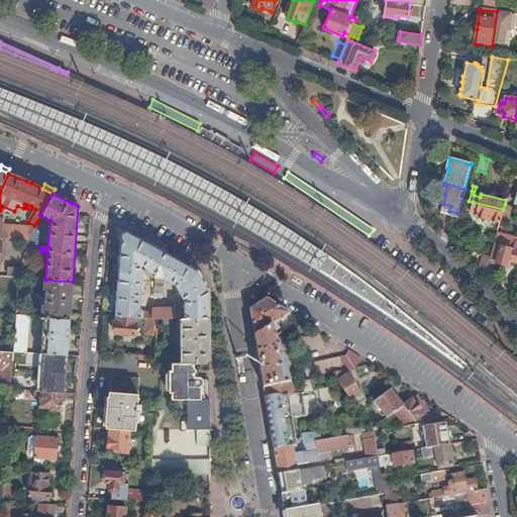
[(500,221),(501,219),(503,209),(473,202),(471,210),(476,212),(476,215),(500,221)]
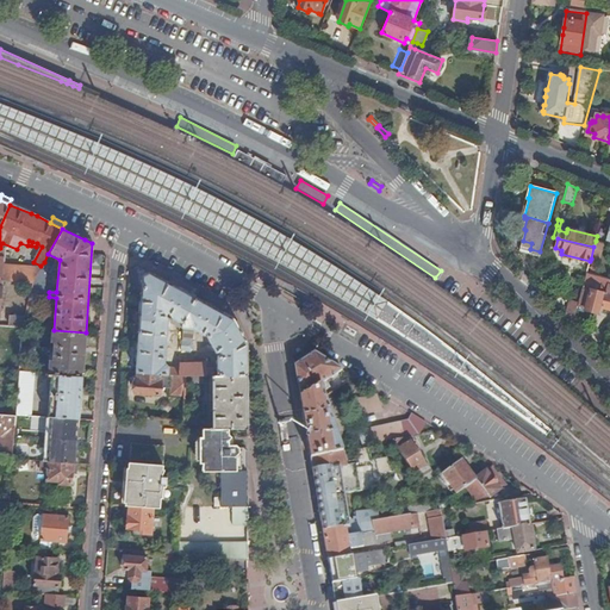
[(598,260),(603,243),(596,241),(593,247),(591,259),(598,260)]
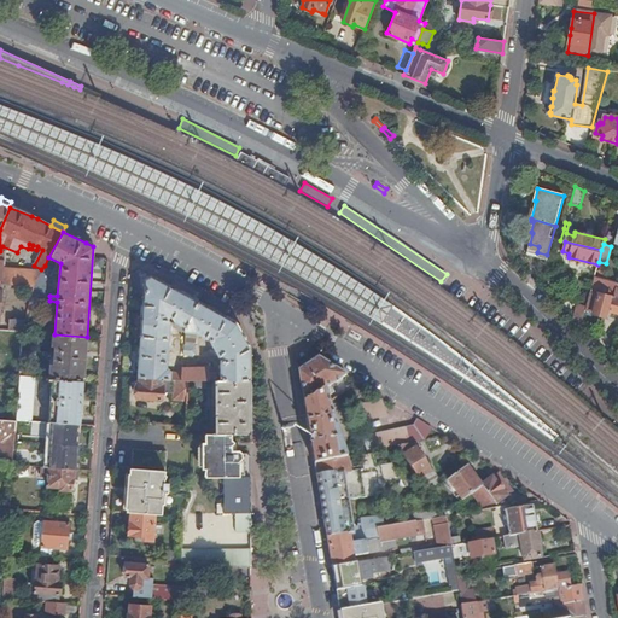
[(33,287),(29,299),(46,301),(46,290),(40,290),(50,269),(45,266),(41,269),(41,272),(33,287)]
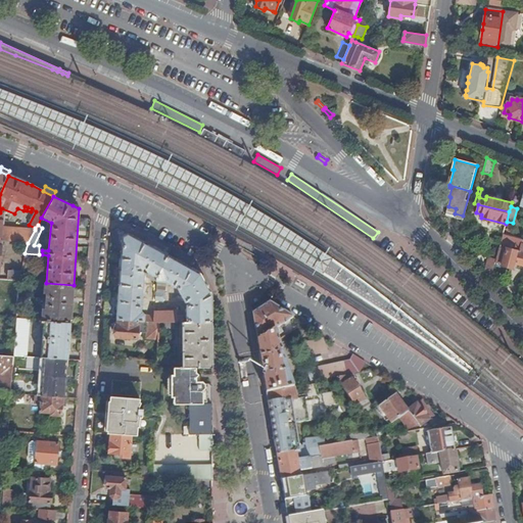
[(3,228),(2,241),(28,243),(35,230),(3,228)]
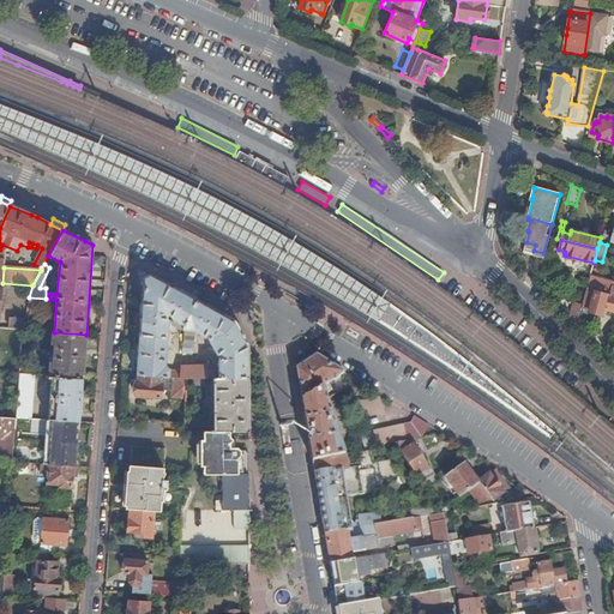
[(180,378),(181,367),(181,365),(178,365),(178,371),(170,371),(168,367),(167,367),(170,324),(166,318),(170,315),(176,321),(184,325),(184,330),(192,331),(198,333),(209,339),(220,359),(220,378),(248,378),(248,345),(235,323),(221,314),(181,293),(174,289),(150,276),(145,278),(137,375),(139,375),(180,378)]
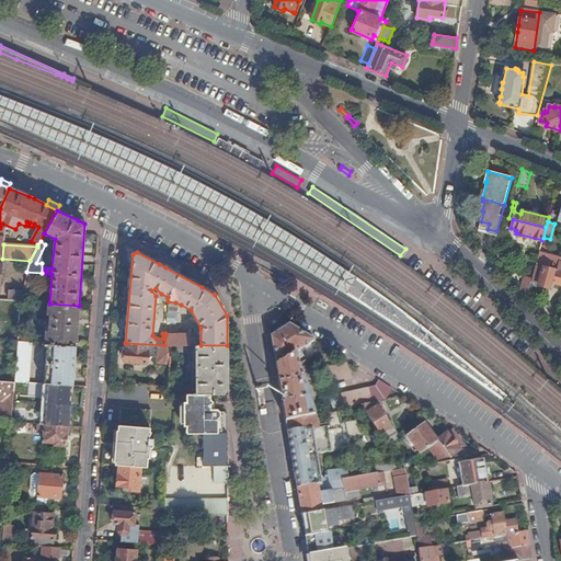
[(560,262),(558,270),(544,266),(544,267),(536,265),(533,278),(531,282),(538,284),(538,285),(550,287),(551,282),(560,284),(560,262)]
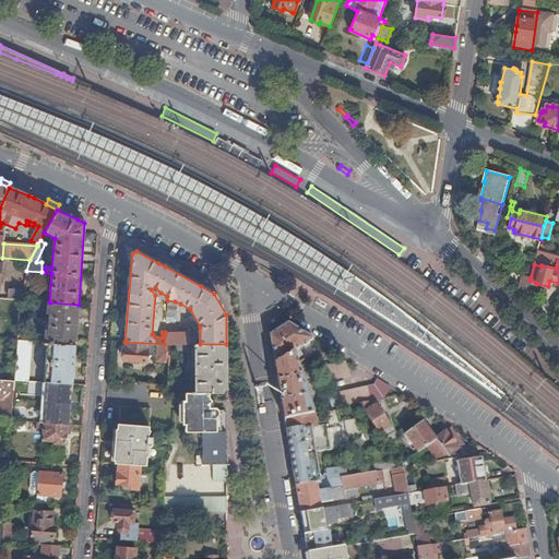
[(519,288),(525,295),(530,281),(531,277),(523,275),(519,288)]
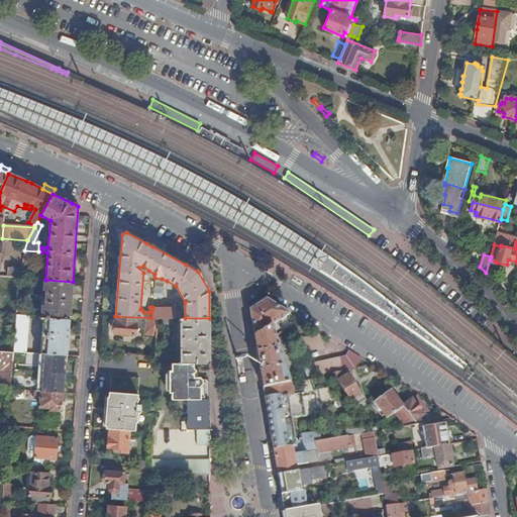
[(9,268),(8,277),(19,278),(21,269),(9,268)]
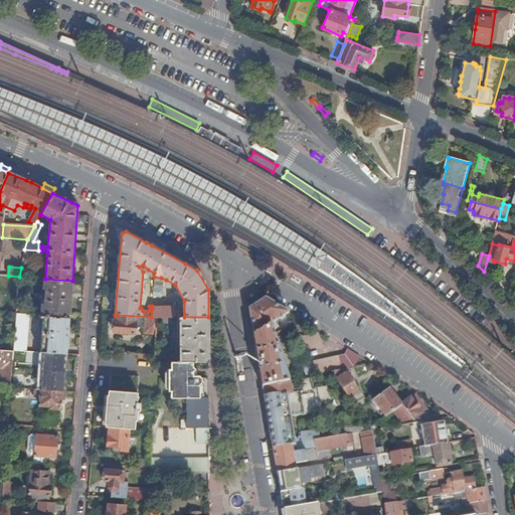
[(45,279),(44,279),(43,289),(46,289),(45,306),(42,305),(41,315),(69,317),(72,281),(45,279)]
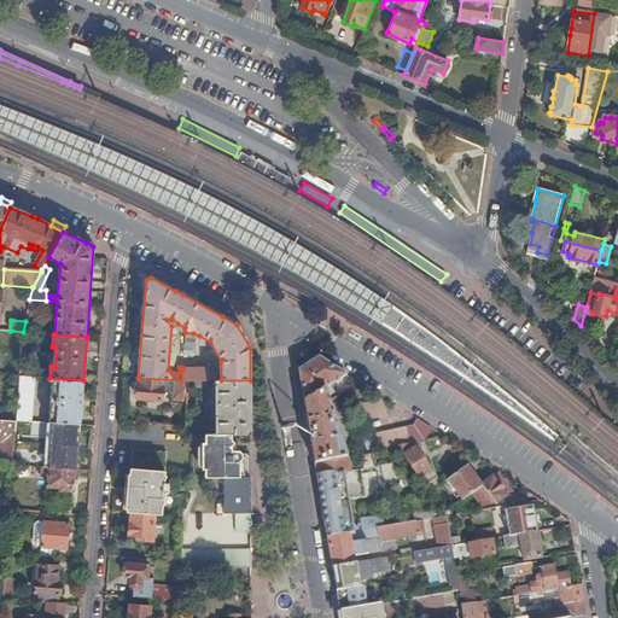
[(330,386),(345,375),(327,365),(318,359),(298,372),(304,403),(325,390),(328,396),(334,391),(330,386)]
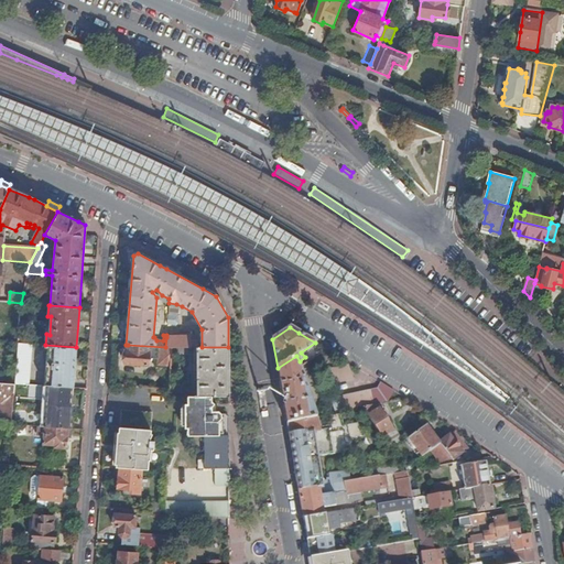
[(166,337),(165,347),(171,347),(188,347),(191,347),(191,336),(166,337)]
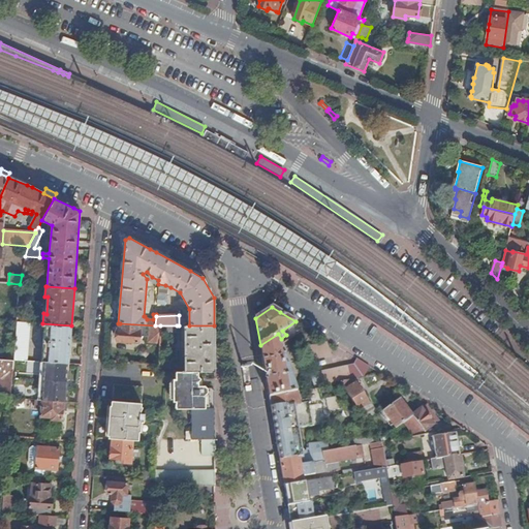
[(17,322),(13,360),(26,361),(29,322),(17,322)]
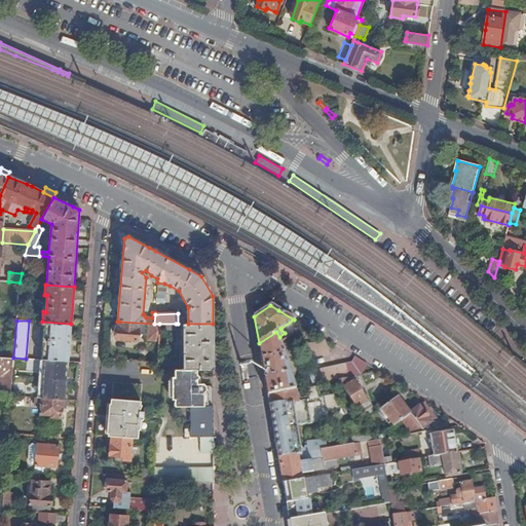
[(71,324),(42,322),(41,322),(40,324),(41,324),(41,325),(43,325),(41,360),(45,361),(66,362),(68,362),(71,324)]
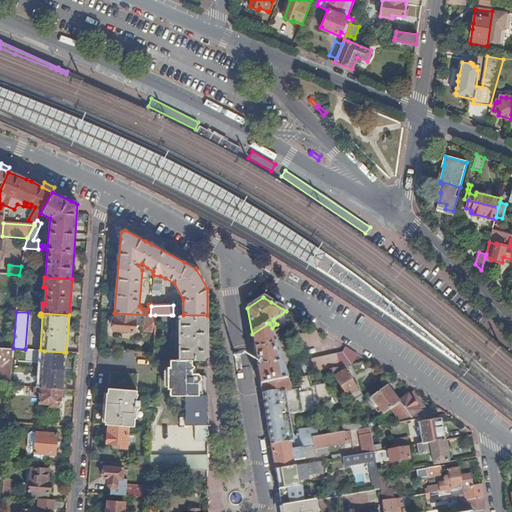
[(143,331),(155,332),(155,322),(155,315),(150,315),(116,313),(115,319),(114,319),(113,330),(134,332),(135,325),(143,326),(143,331)]
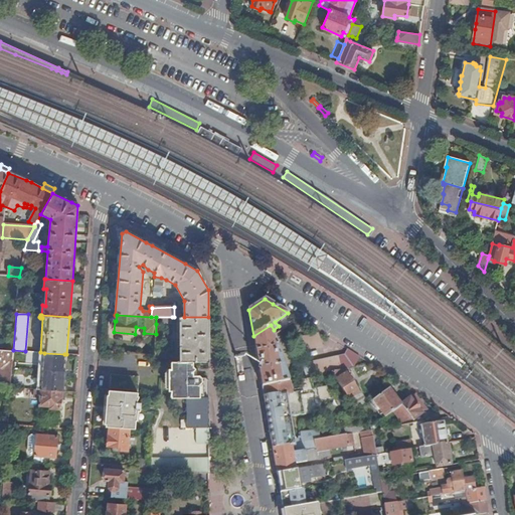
[(180,317),(181,361),(193,361),(209,361),(208,317),(184,317),(180,317)]
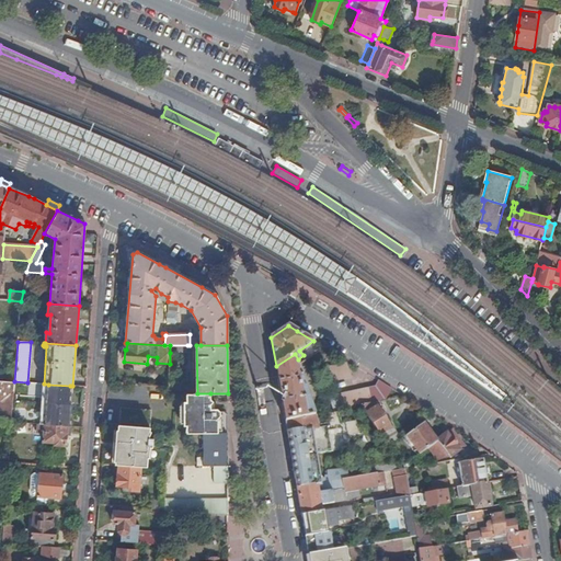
[(285,422),(316,415),(295,354),(276,366),(281,395),(285,422)]
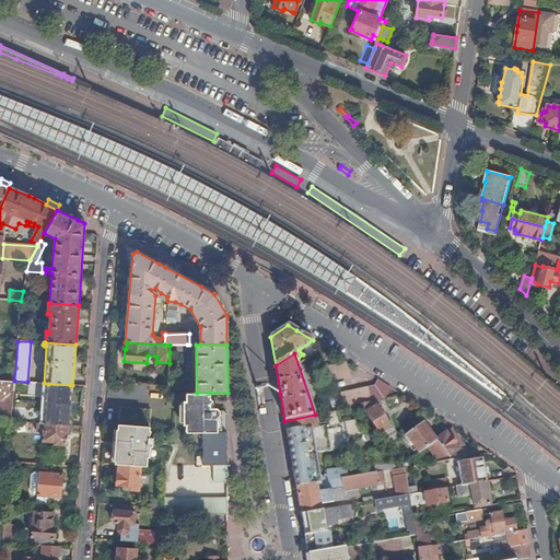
[(350,376),(346,362),(323,368),(328,381),(350,376)]
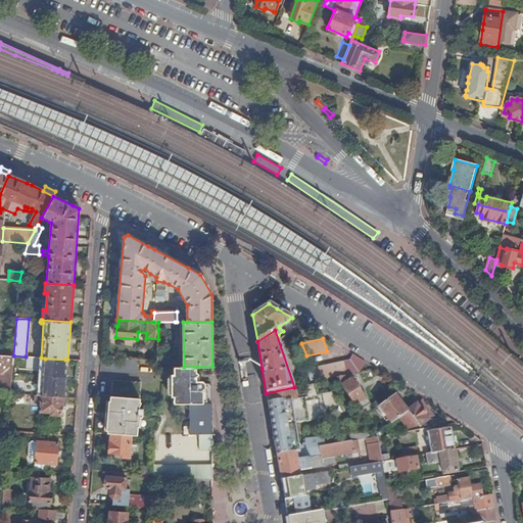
[(0,389),(10,390),(13,355),(0,354),(0,389)]
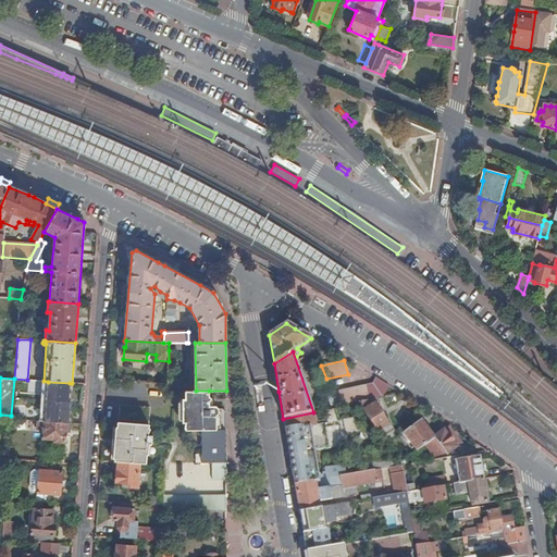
[(371,400),(381,398),(387,386),(375,379),(372,385),(332,394),(336,408),(359,403),(371,400)]
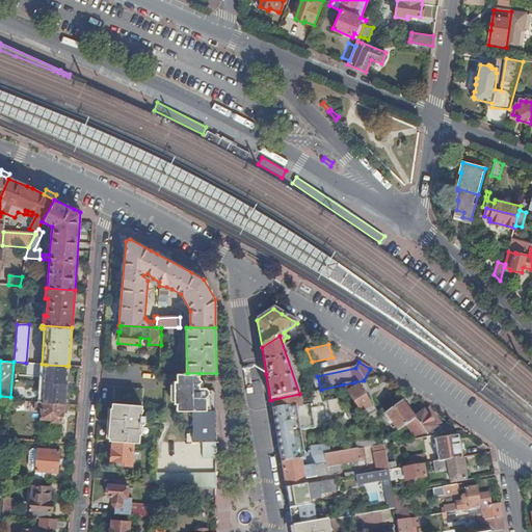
[(46,365),(43,402),(63,404),(65,404),(67,383),(65,383),(67,366),(46,365)]
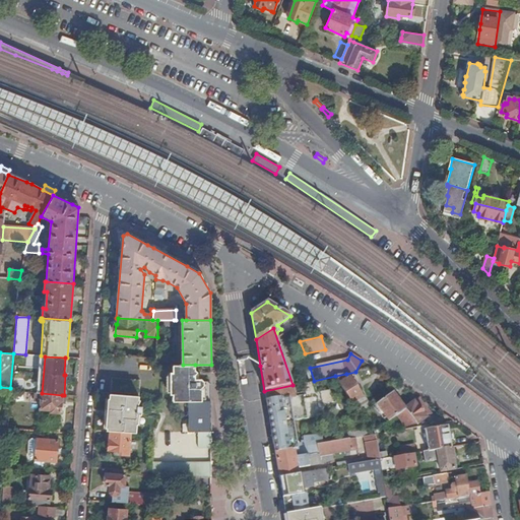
[(175,401),(189,401),(211,402),(211,385),(208,382),(203,382),(202,380),(195,380),(195,365),(183,365),(174,365),(174,372),(172,372),(171,394),(174,394),(173,400),(175,400),(175,401)]
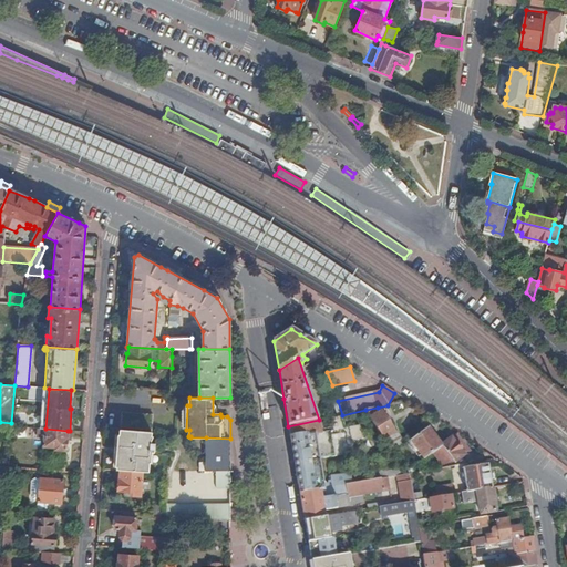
[(383,441),(394,434),(378,408),(366,410),(383,441)]
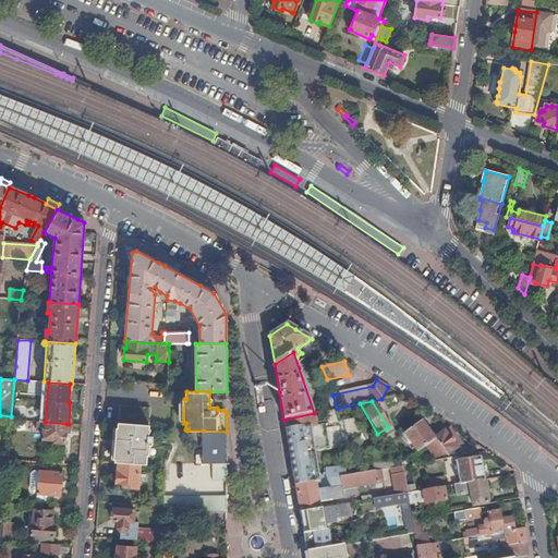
[(120,405),(119,423),(148,425),(149,425),(150,408),(120,405)]
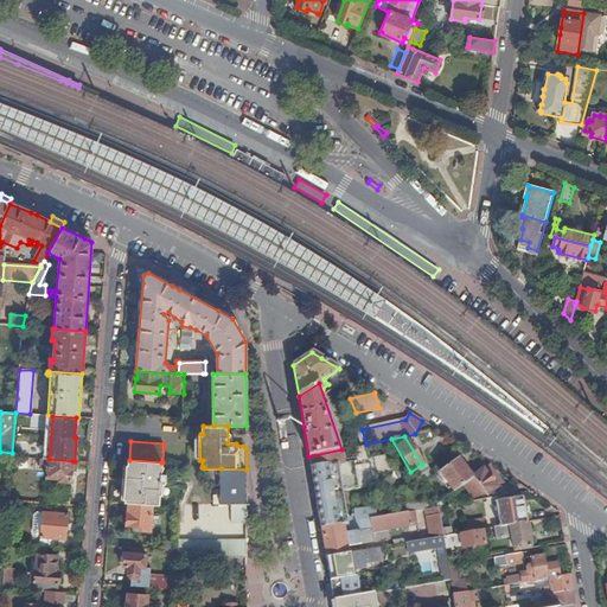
[(370,459),(366,445),(342,449),(308,457),(314,489),(321,529),(377,519),(376,509),(355,512),(356,516),(351,517),(351,519),(347,519),(343,492),(379,486),(377,478),(379,475),(382,473),(385,472),(394,471),(384,455),(370,459)]
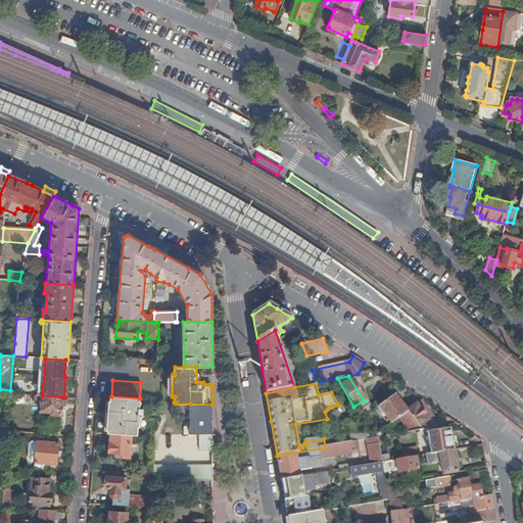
[(62,397),(42,395),(41,412),(51,413),(52,415),(61,415),(62,405),(62,397)]
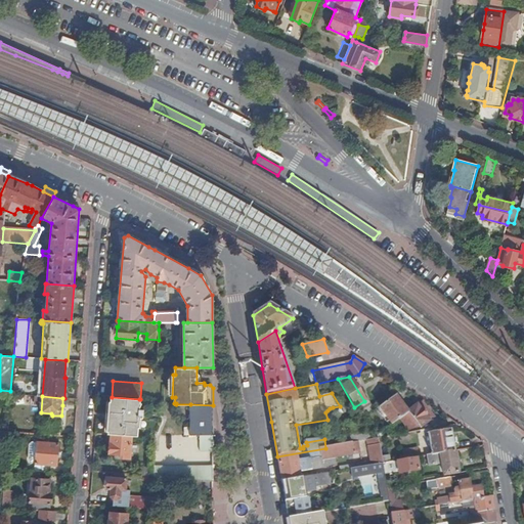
[(400,419),(408,412),(396,396),(380,408),(392,425),(400,419)]
